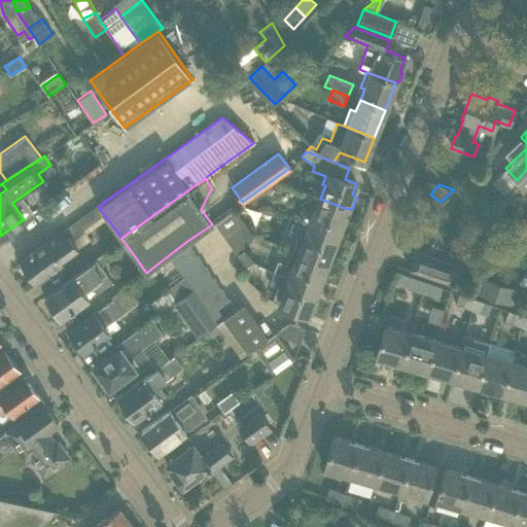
[(265,199),(252,195),(245,200),(262,207),(265,199)]
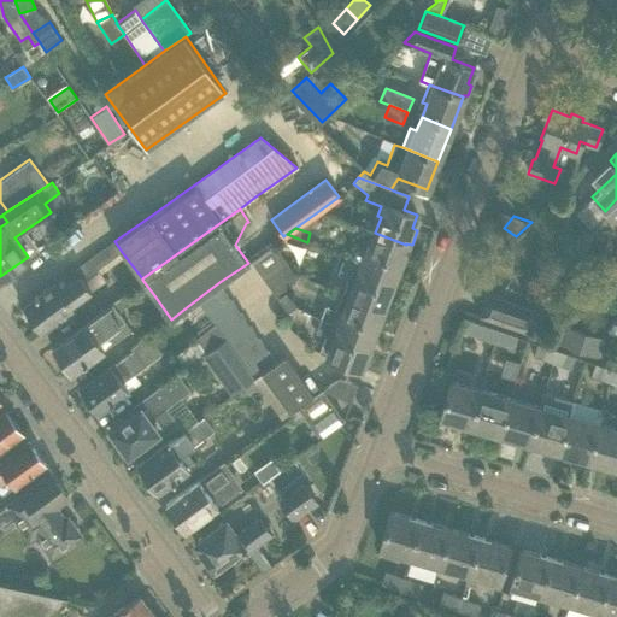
[(369,250),(365,248),(353,244),(350,256),(360,259),(360,260),(364,262),(381,269),(378,274),(393,278),(406,245),(375,233),(369,250)]
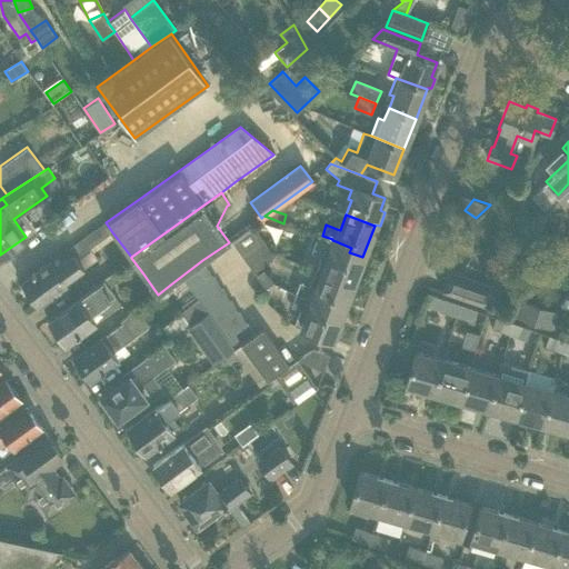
[(265,216),(262,217),(259,229),(279,236),(283,223),(265,216)]
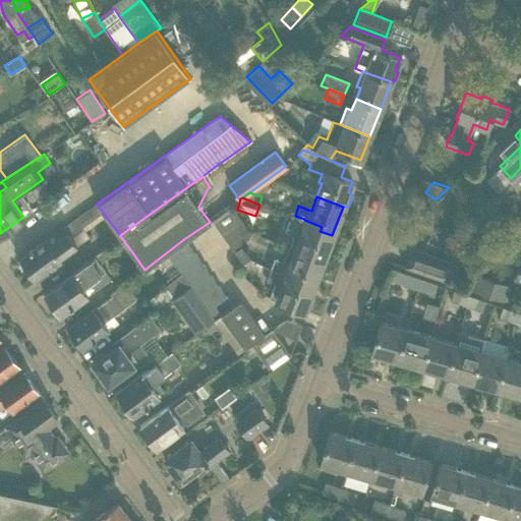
[(219,230),(238,217),(230,207),(212,220),(219,230)]
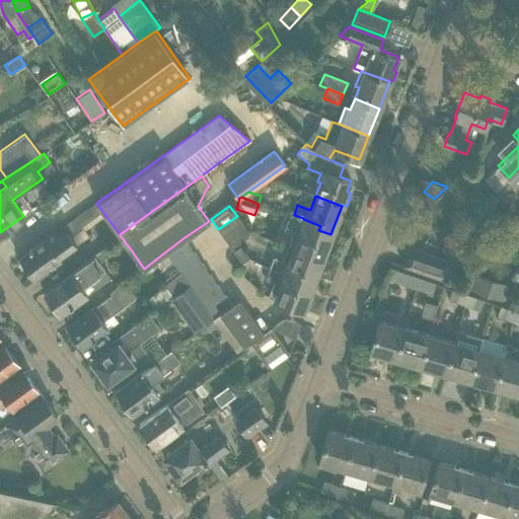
[(244,227),(237,216),(218,229),(226,240),(242,229),(244,227)]
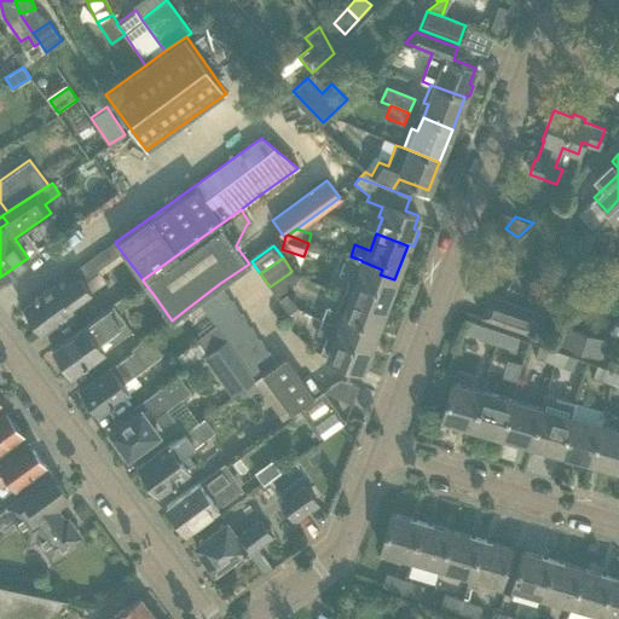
[(543,258),(519,279),(530,291),(537,284),(554,268),(543,258)]
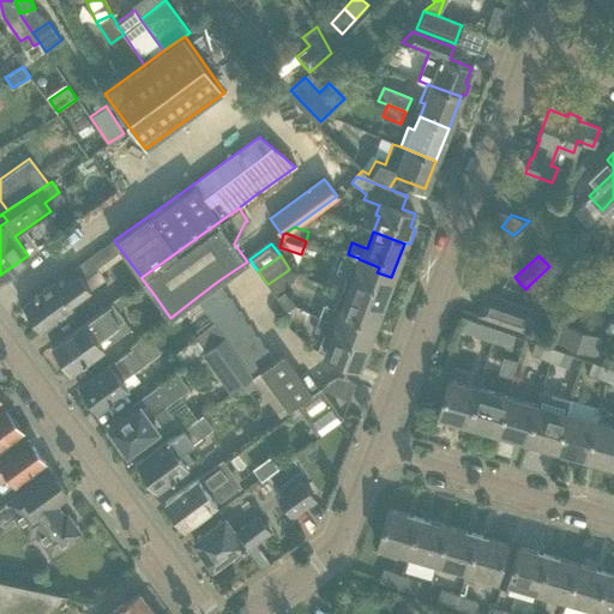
[(24,308),(22,311),(29,320),(31,319),(40,330),(54,319),(56,321),(73,309),(70,304),(104,278),(89,258),(74,269),(78,274),(58,288),(54,282),(37,294),(36,292),(34,294),(35,296),(22,306),(24,308)]
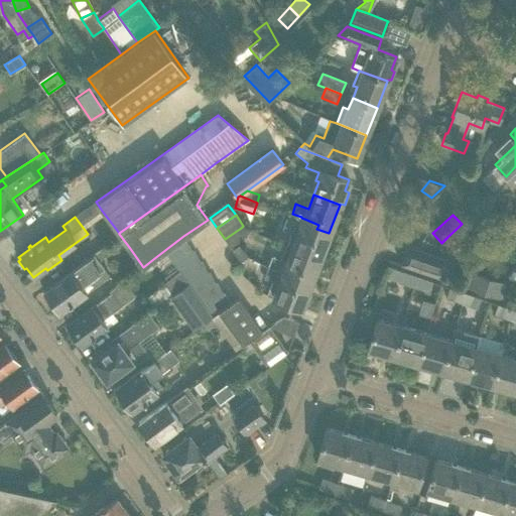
[(299,223),(285,218),(281,229),(290,232),(285,245),(319,258),(329,233),(316,229),(318,225),(304,219),(302,224),(299,223)]
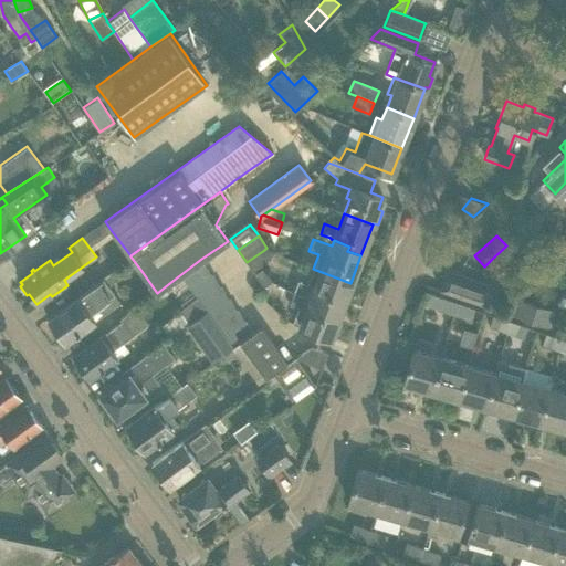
[(270,258),(264,250),(247,262),(252,271),(270,258)]
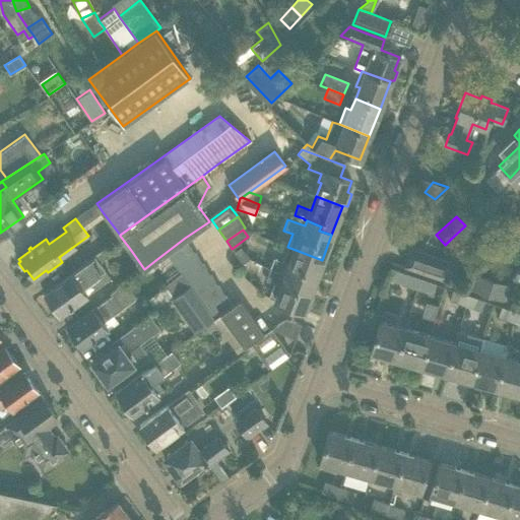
[(185,238),(166,253),(172,261),(173,264),(194,253),(185,238)]
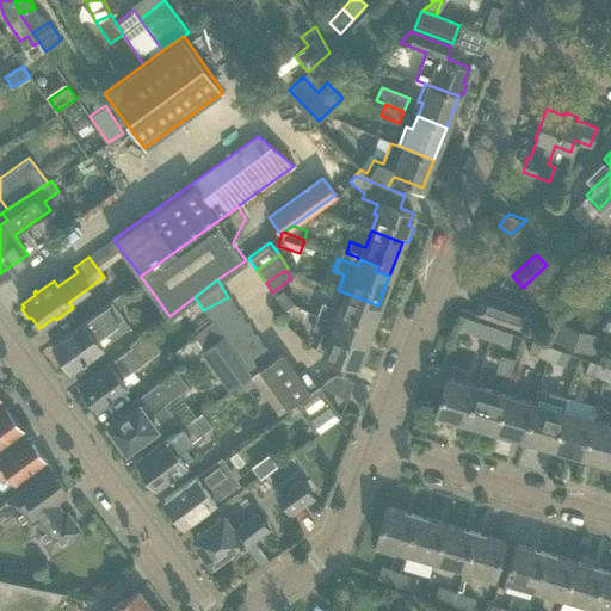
[(523,288),(520,290),(529,297),(538,289),(530,281),(523,288)]
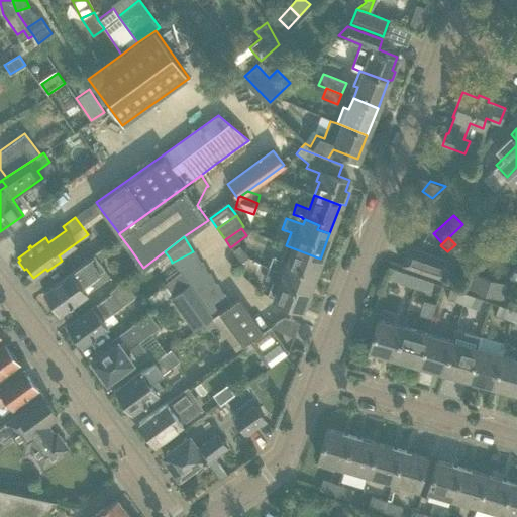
[(247,256),(239,245),(232,249),(240,262),(247,256)]
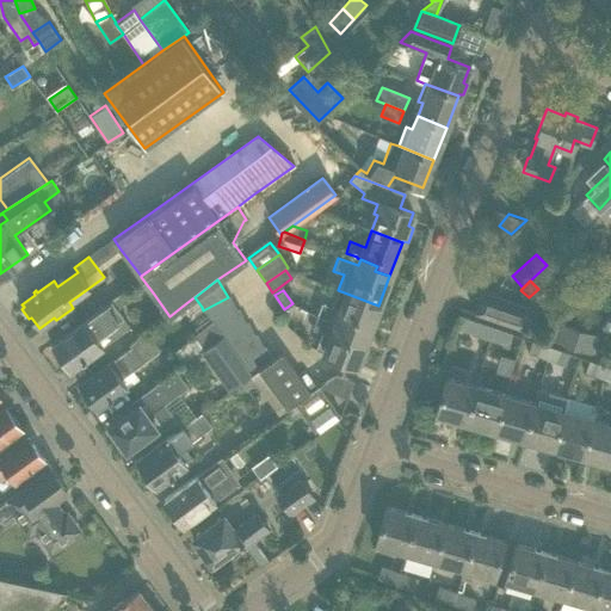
[(378,306),(338,290),(332,306),(321,301),(316,315),(368,334),(378,306)]
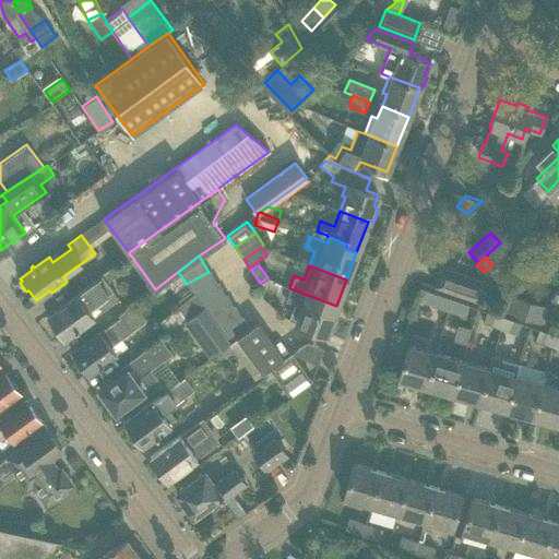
[(486,281),(461,273),(440,265),(433,286),(478,301),(486,281)]
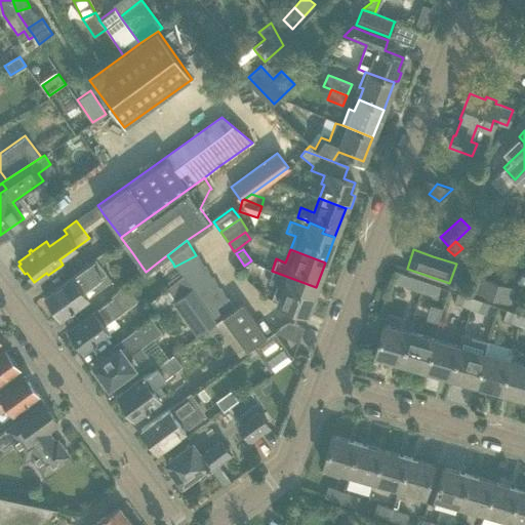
[(101,253),(43,294),(50,305),(48,306),(55,316),(57,314),(59,317),(111,280),(99,265),(106,259),(101,253)]
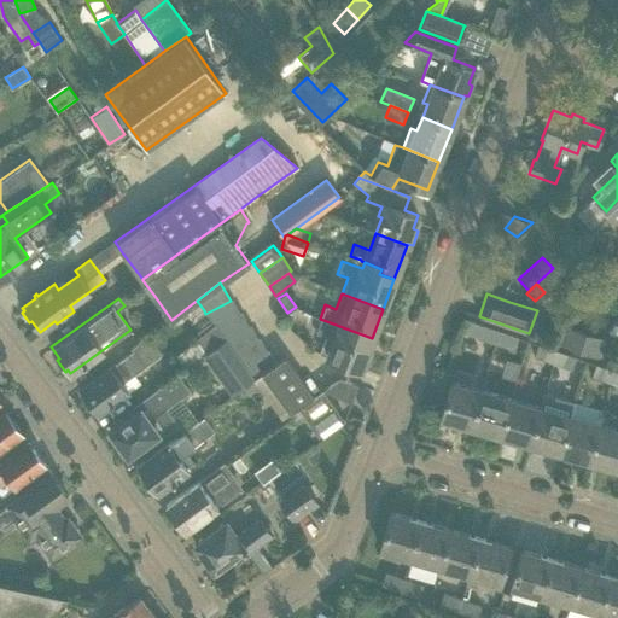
[(231,301),(205,314),(214,325),(215,326),(239,313),(232,299),(231,301)]
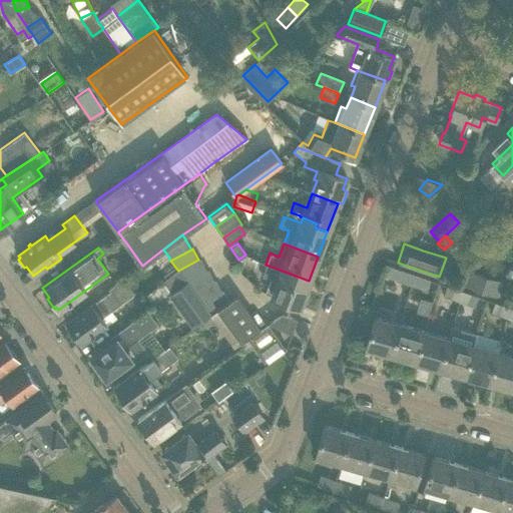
[(163,249),(152,258),(157,266),(169,258),(163,249)]
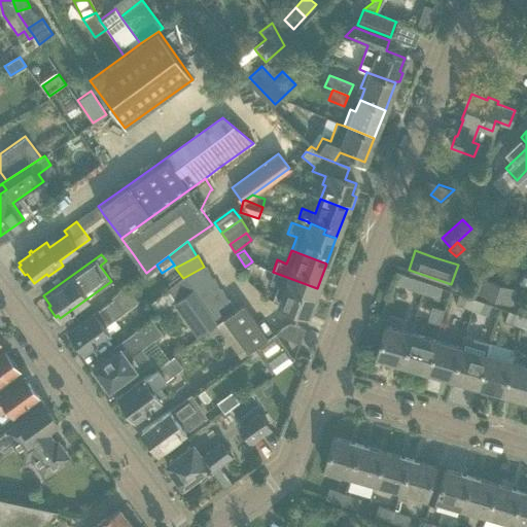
[(204,267),(183,278),(191,289),(212,278),(206,266),(204,267)]
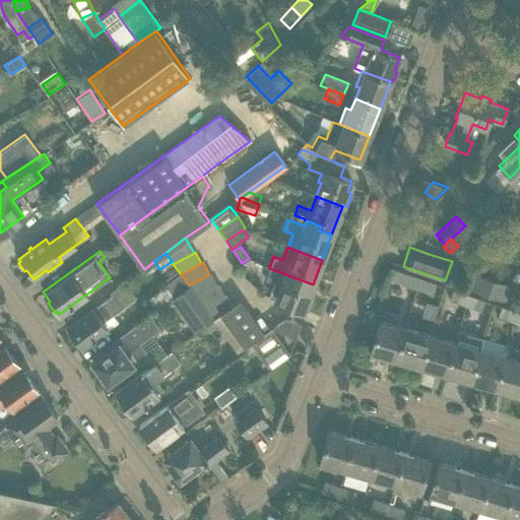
[(313,284),(269,268),(265,279),(274,283),(269,297),(303,310),(304,308),(308,310),(313,297),(309,296),(313,284)]
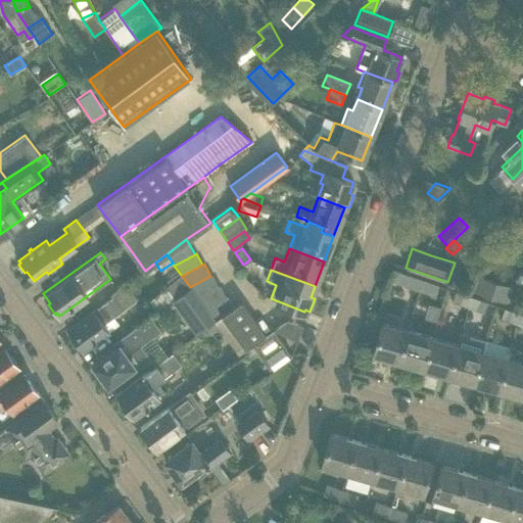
[(522,283),(522,272),(521,271),(513,281),(520,287),(522,283)]
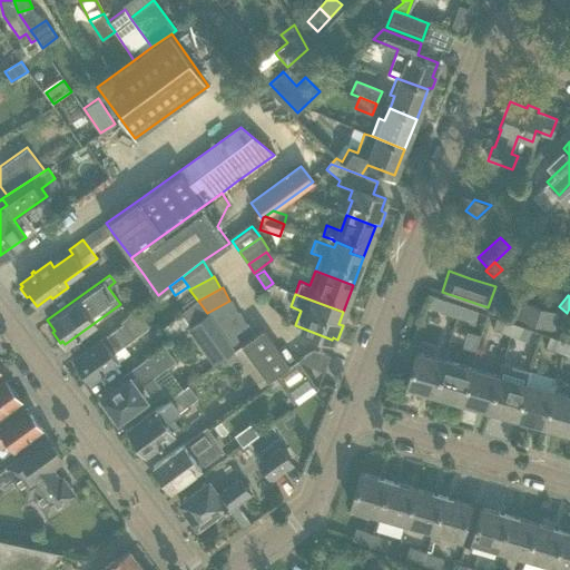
[(197,300),(177,314),(187,327),(188,326),(207,313),(198,301),(197,300)]
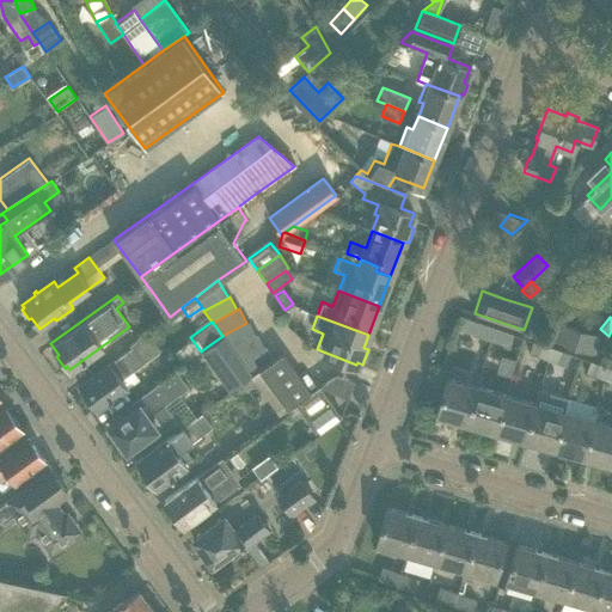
[(246,323),(222,336),(225,340),(231,348),(255,335),(248,322),(246,323)]
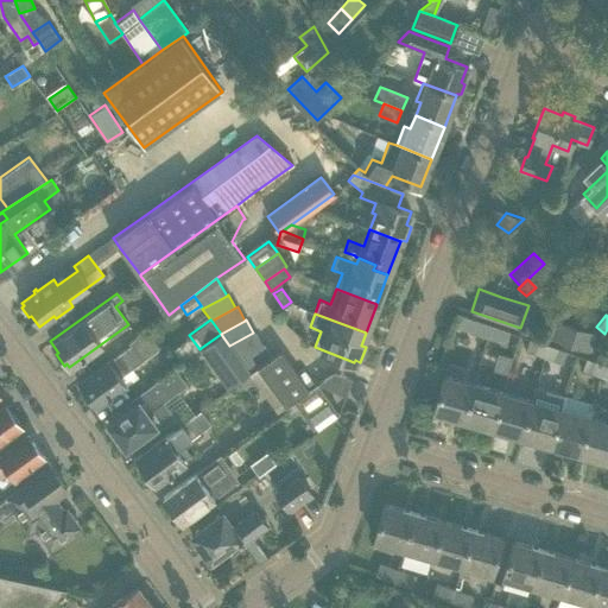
[(474,333),(487,337),(491,325),(473,320),(468,331),(474,333)]
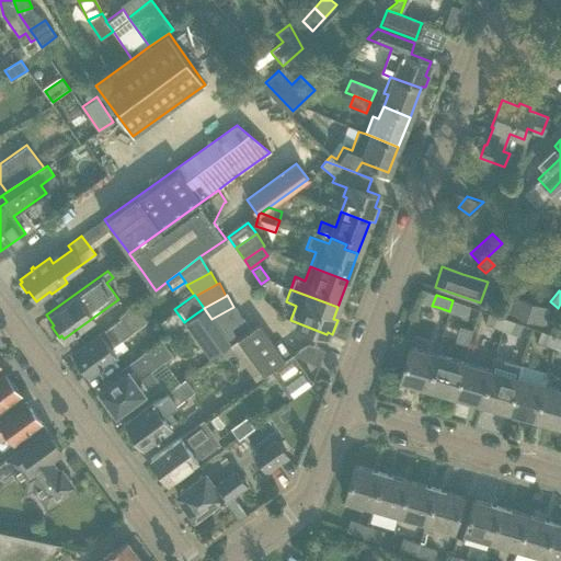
[(516,297),(511,313),(544,324),(549,308),(516,297)]
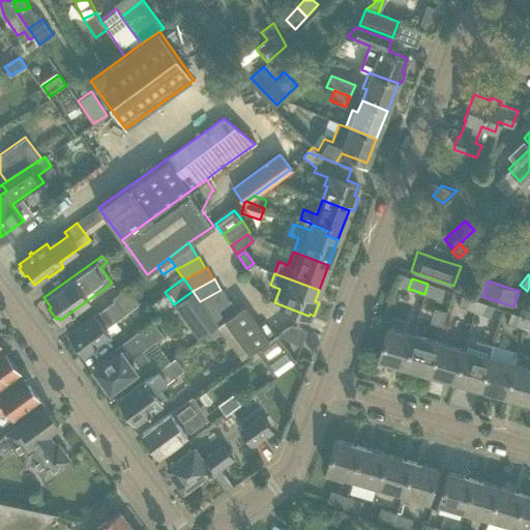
[(443,290),(428,284),(424,294),(440,299),(443,290)]
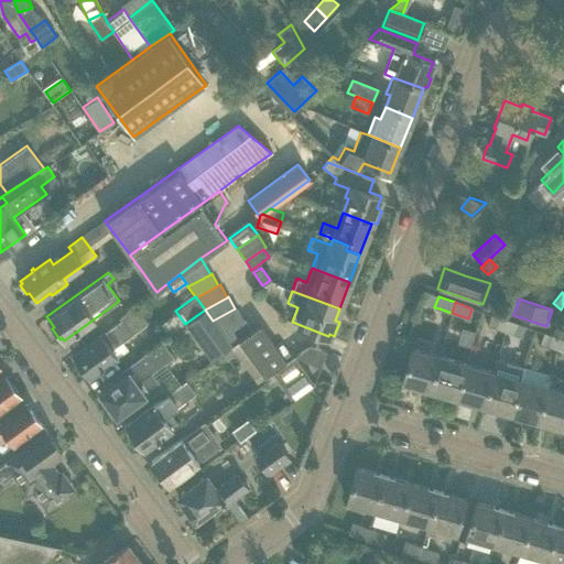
[(119,317),(121,320),(72,355),(88,377),(132,345),(127,337),(147,323),(134,306),(119,317)]
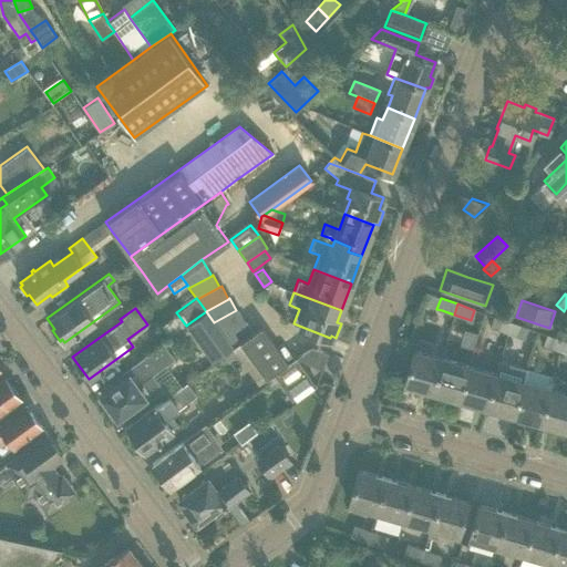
[(236,310),(214,322),(222,333),(245,321),(238,309),(236,310)]
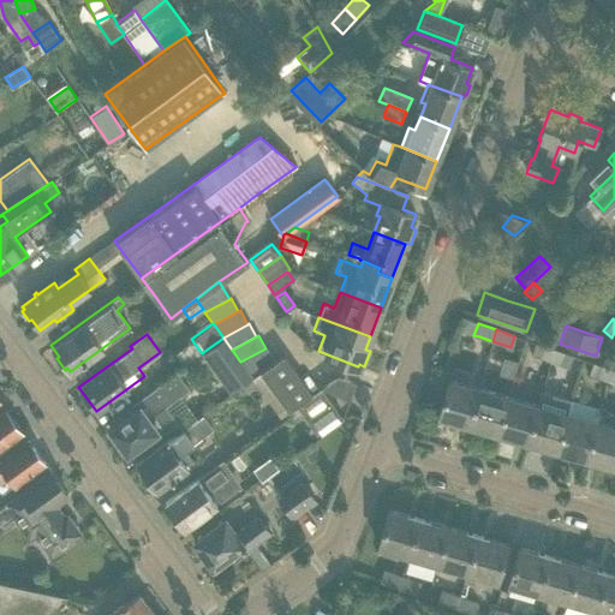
[(201,353),(230,394),(252,377),(243,365),(240,362),(232,350),(226,341),(224,338),(203,352),(202,353),(201,353)]
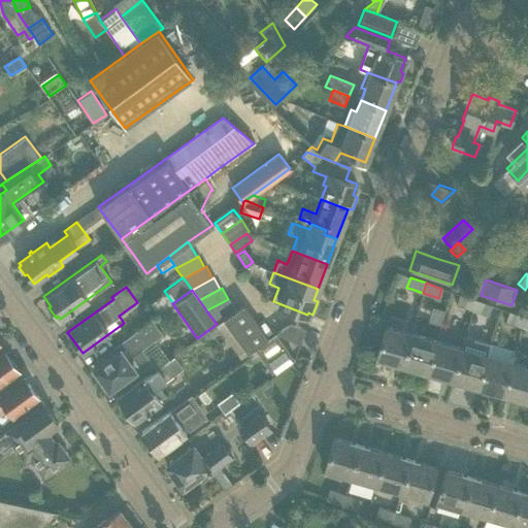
[(472,308),(475,299),(460,294),(457,302),(472,308)]
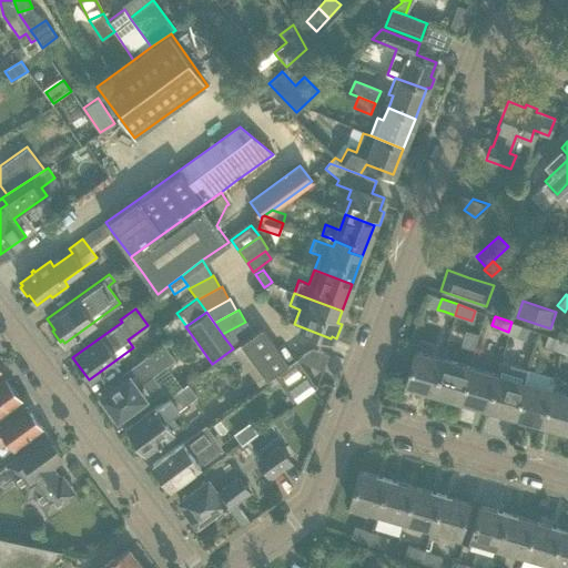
[(245,322),(222,334),(224,337),(233,348),(233,350),(241,343),(254,334),(246,321),(245,322)]
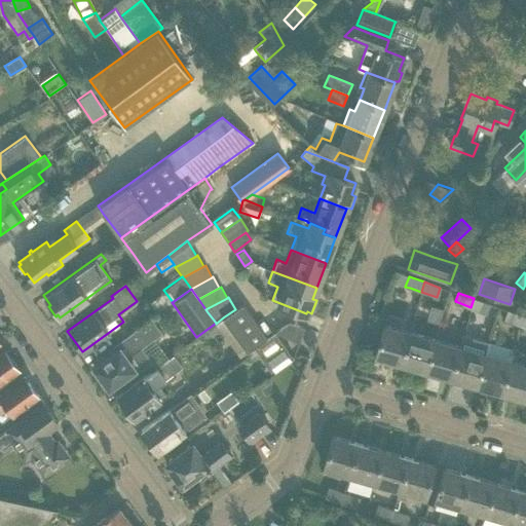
[(474,298),(471,307),(486,312),(488,303),(474,298)]
